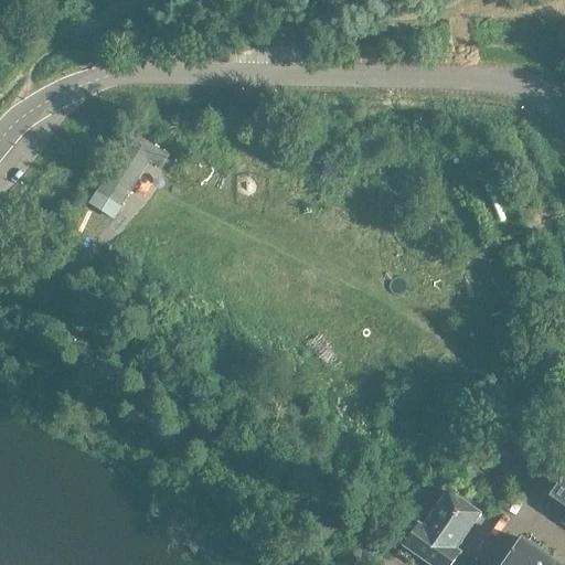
[(115,217),(150,162),(161,169),(169,157),(134,135),(91,203),(115,217)]
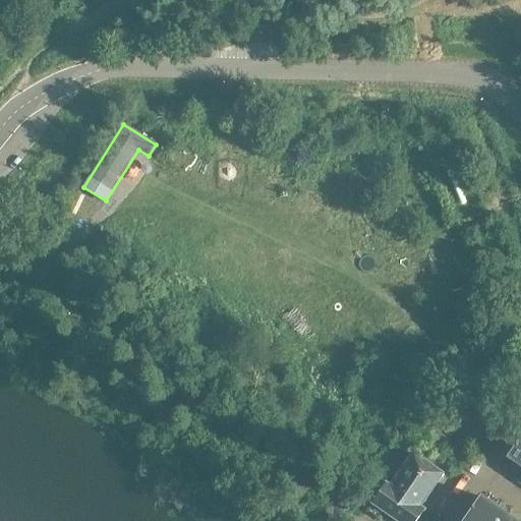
[(520,440),(508,459),(520,468),(520,440)]
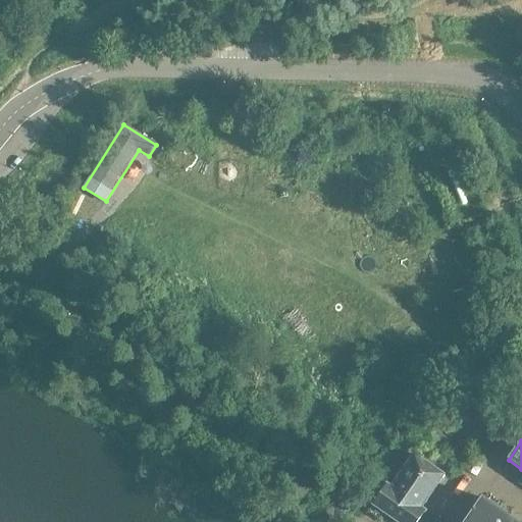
[(421,508),(444,475),(415,455),(393,487),(387,484),(373,505),(374,505),(369,513),(380,520),(385,513),(398,521),(418,521),(426,512),(421,508)]
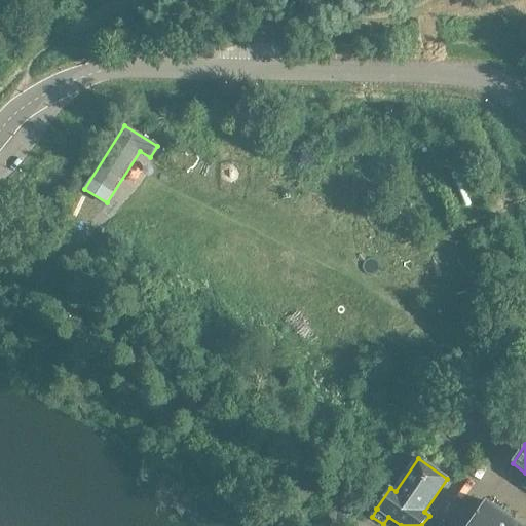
[(518,525),(502,516),(503,514),(486,502),(477,516),(478,517),(471,525),(518,525)]
